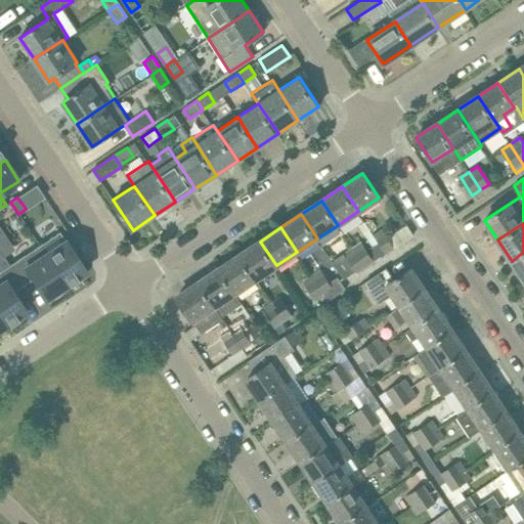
[(40,246),(67,286),(87,272),(59,231),(40,246)]
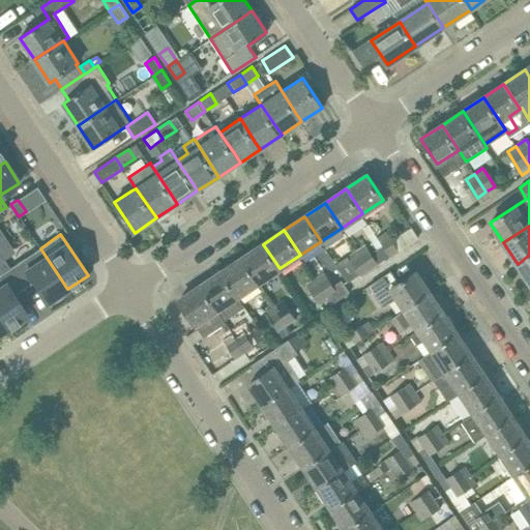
[(400,255),(389,235),(380,241),(383,245),(392,259),(400,255)]
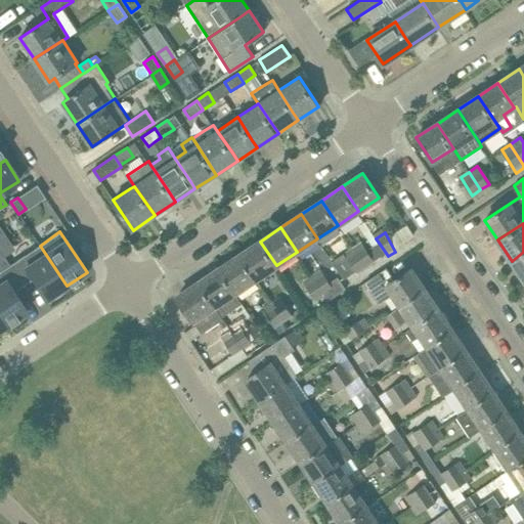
[(276,265),(260,242),(239,255),(256,279),(276,265)]
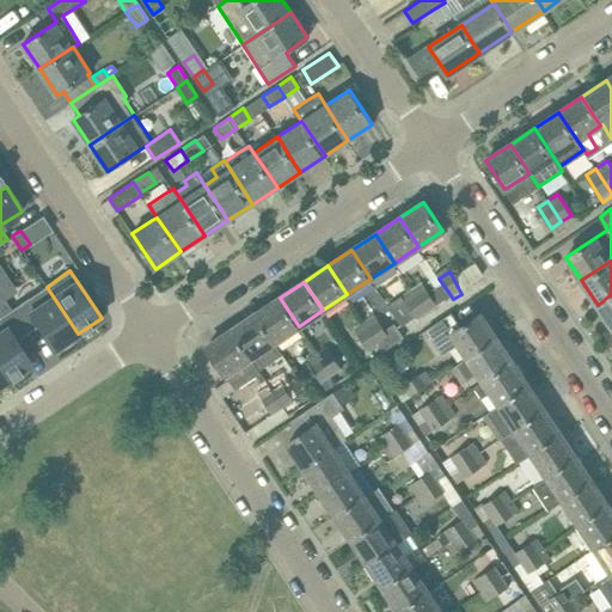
[(442,283),(428,292),(426,286),(415,293),(428,313),(453,299),(442,283)]
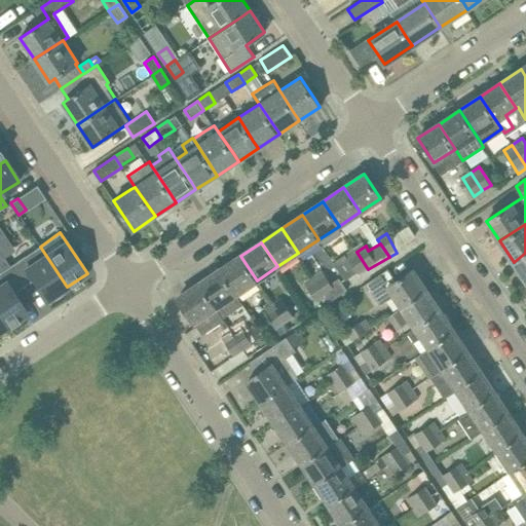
[(14,274),(23,287),(33,279),(46,300),(67,287),(40,247),(9,266),(14,274)]
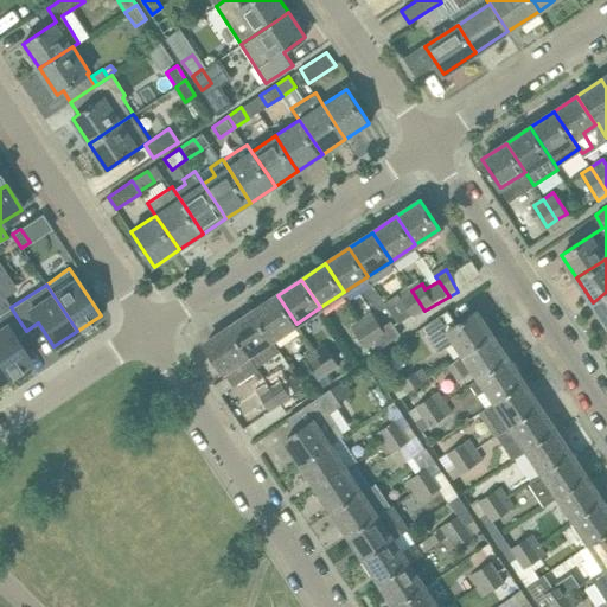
[(0,314),(11,307),(0,291),(0,314)]
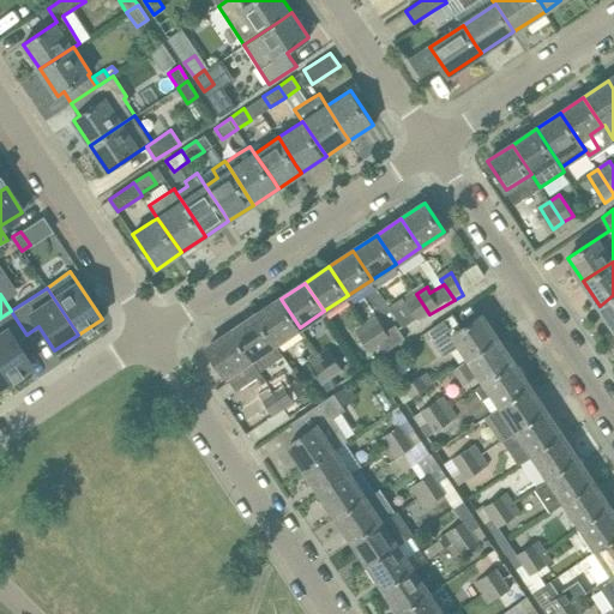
[(390,307),(403,326),(416,318),(419,320),(429,314),(416,294),(407,300),(405,298),(390,307)]
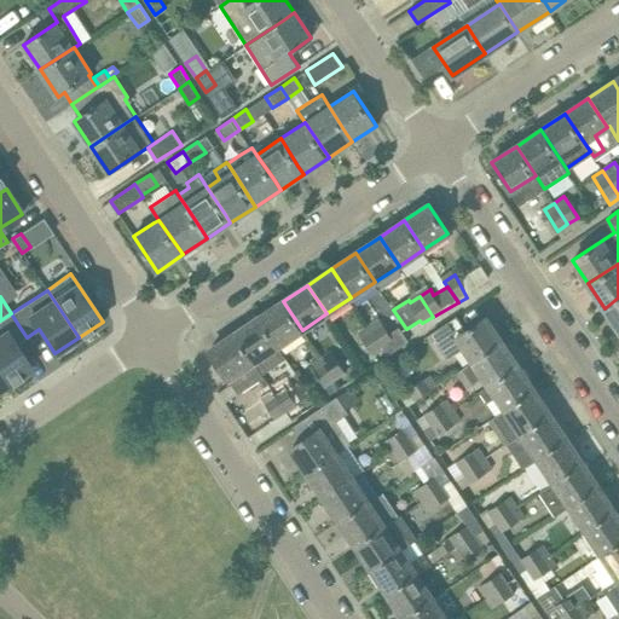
[(618,298),(605,308),(618,329),(618,298)]
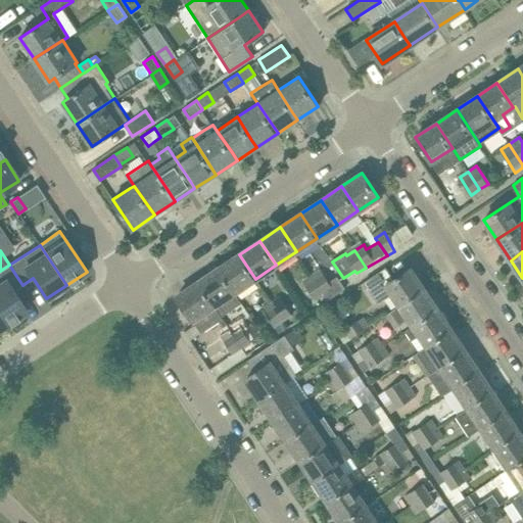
[(255,279),(239,254),(219,268),(235,292),(255,279)]
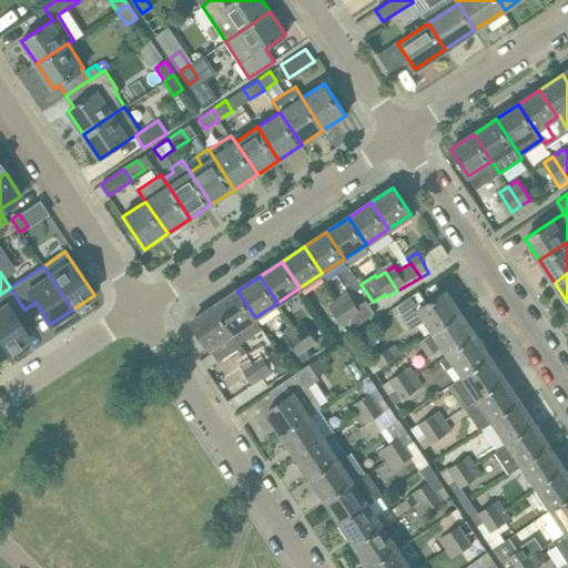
[(428,284),(395,305),(412,330),(427,320),(435,332),(462,314),(446,291),(437,296),(428,284)]
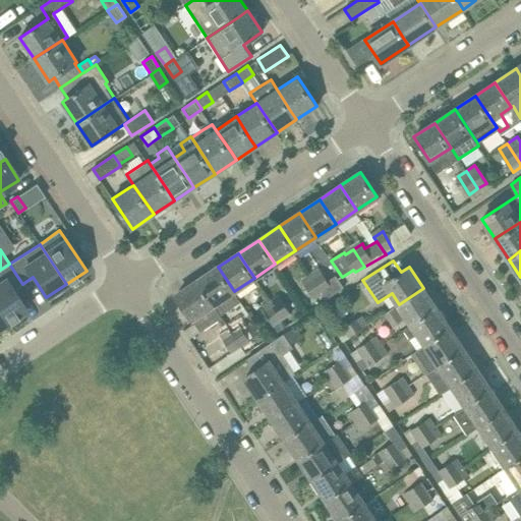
[(234,291),(218,267),(197,281),(214,304),(221,315),(240,302),(234,291)]
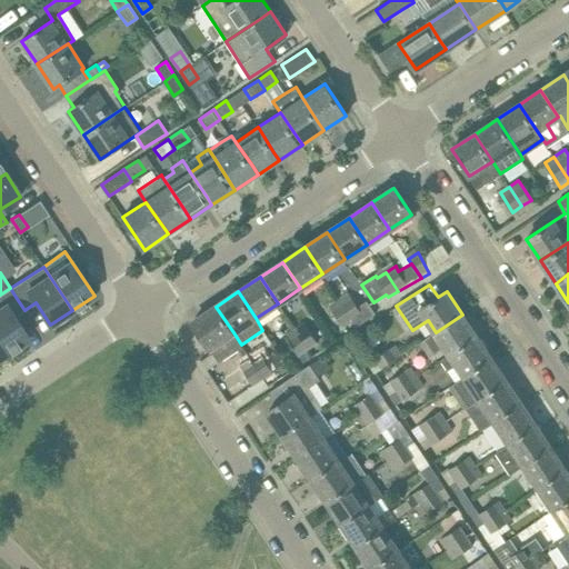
[(367,300),(358,306),(350,292),(339,299),(353,321),(357,326),(376,315),(367,300)]
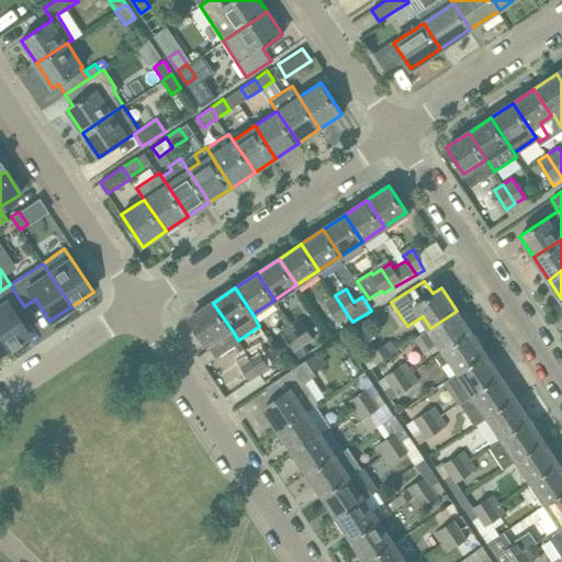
[(14,313),(24,306),(15,293),(6,301),(0,292),(0,338),(7,349),(29,335),(14,313)]
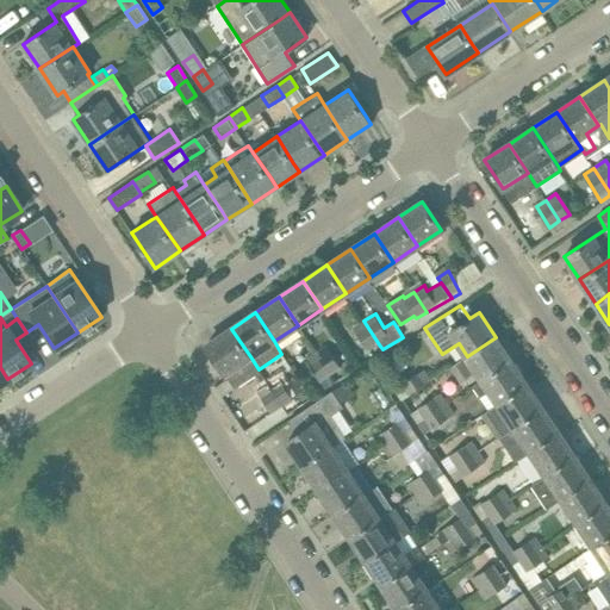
[(379,344),(363,321),(354,327),(368,350),(379,344)]
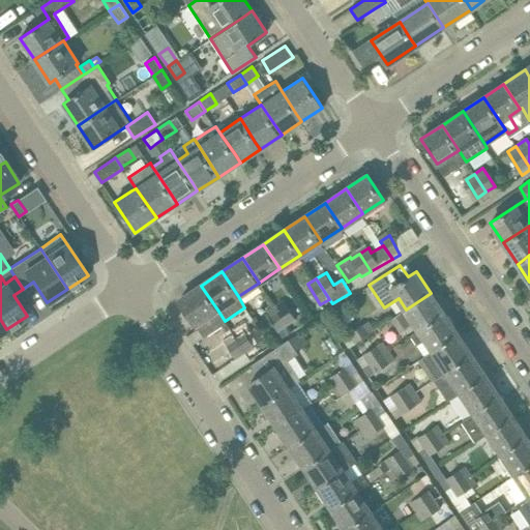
[(201,286),(179,299),(196,324),(217,310),(201,286)]
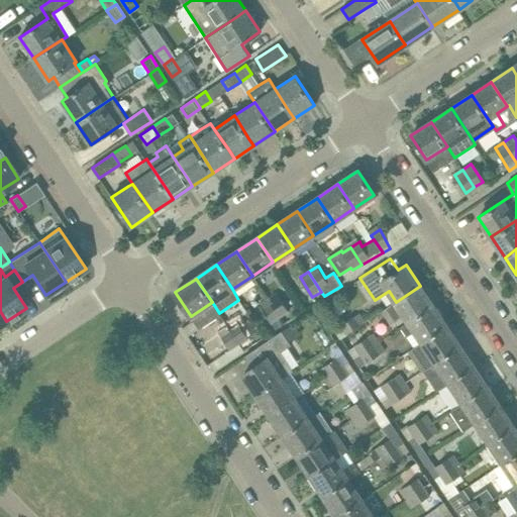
[(420,286),(396,302),(382,311),(391,323),(404,314),(409,322),(433,306),(420,286)]
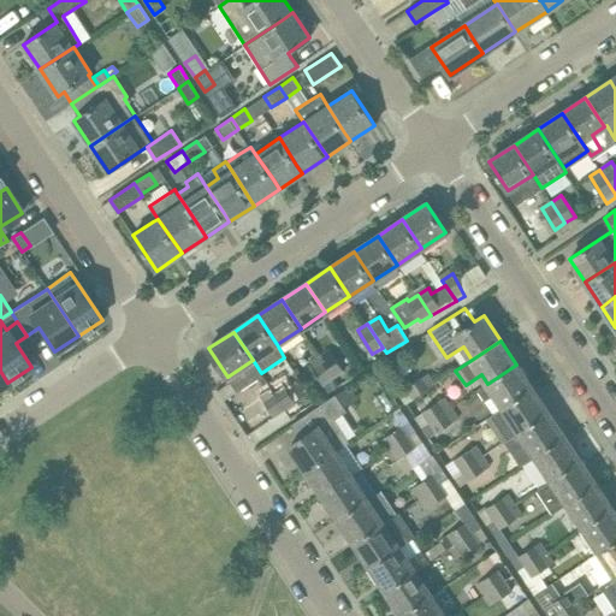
[(336,380),(345,374),(329,349),(319,355),(336,380)]
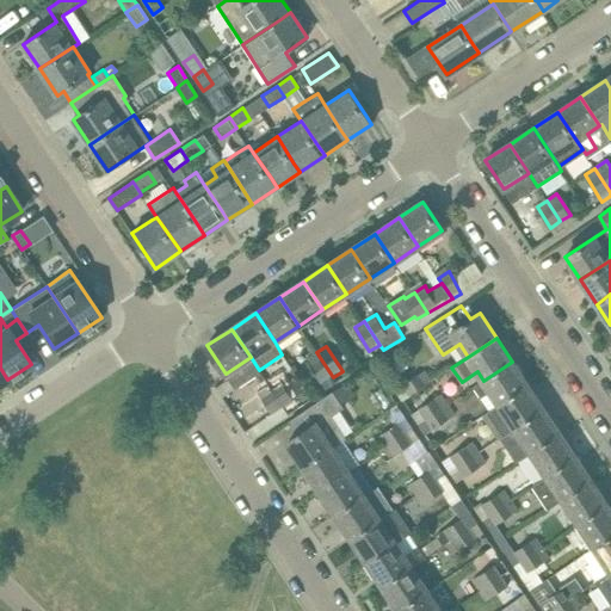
[(333,377),(316,352),(306,359),(322,384),(333,377)]
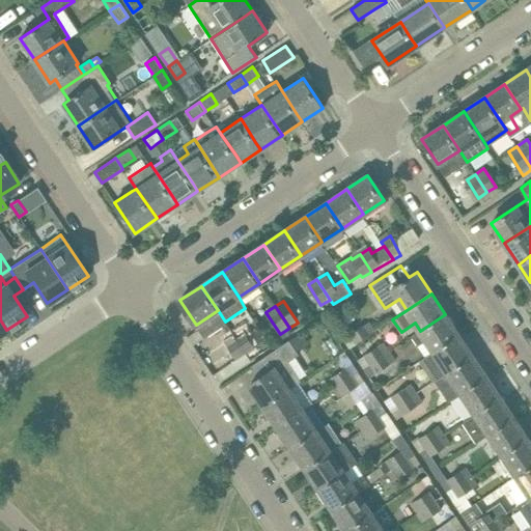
[(420,331),(412,336),(417,345),(426,339),(434,352),(458,335),(445,314),(420,331)]
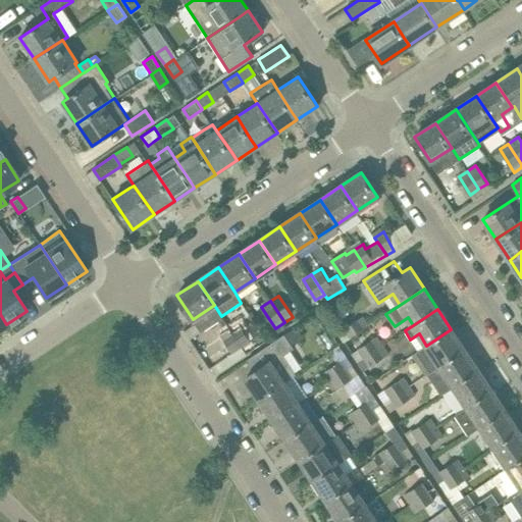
[(344,341),(369,324),(363,315),(337,332),(344,341)]
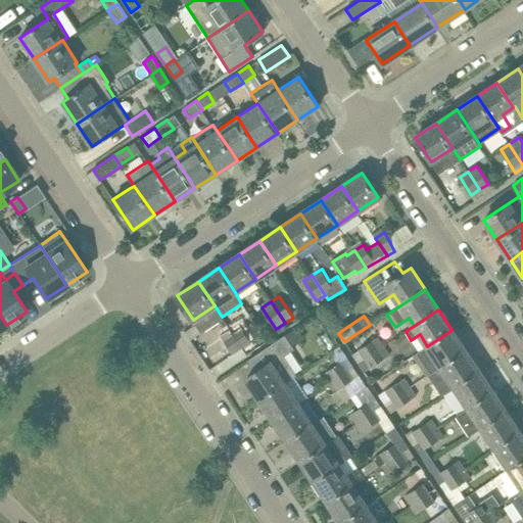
[(245,351),(252,346),(238,325),(231,330),(245,351)]
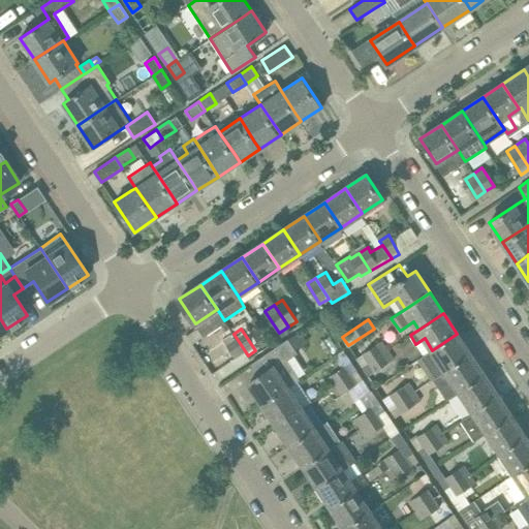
[(248,355),(234,334),(223,340),(238,362),(248,355)]
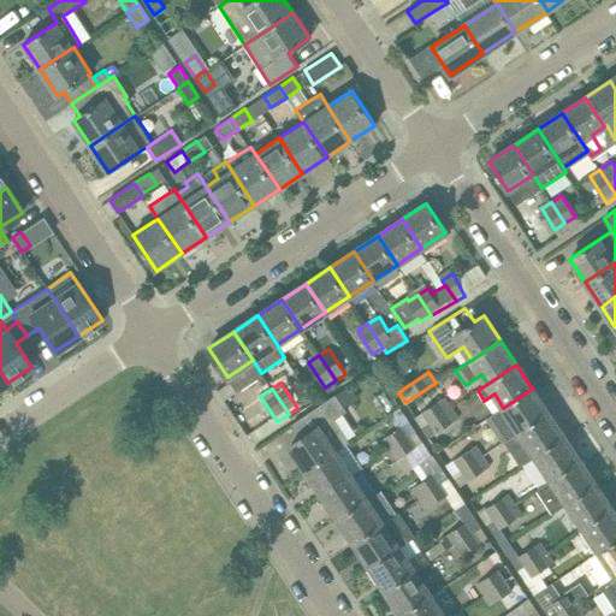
[(532,389),(503,408),(486,419),(503,443),(520,432),(549,412),(532,389)]
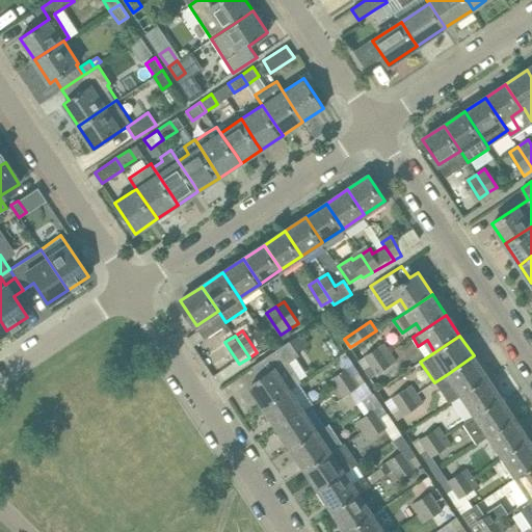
[(290,341),(251,366),(260,378),(250,384),(265,406),(290,390),(301,381),(289,363),(299,355),(290,341)]
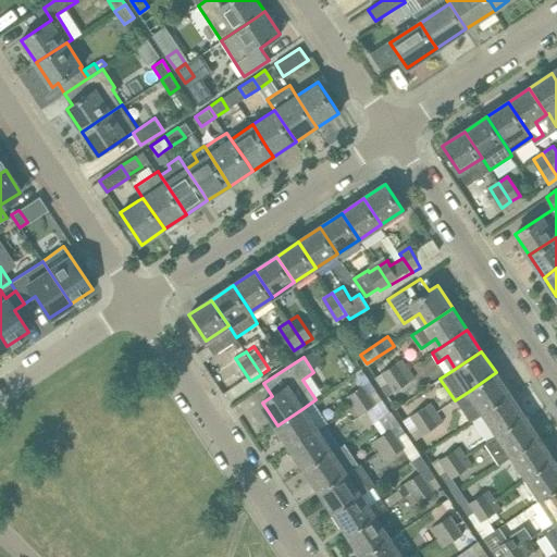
[(382,386),(409,368),(404,358),(375,375),(382,386)]
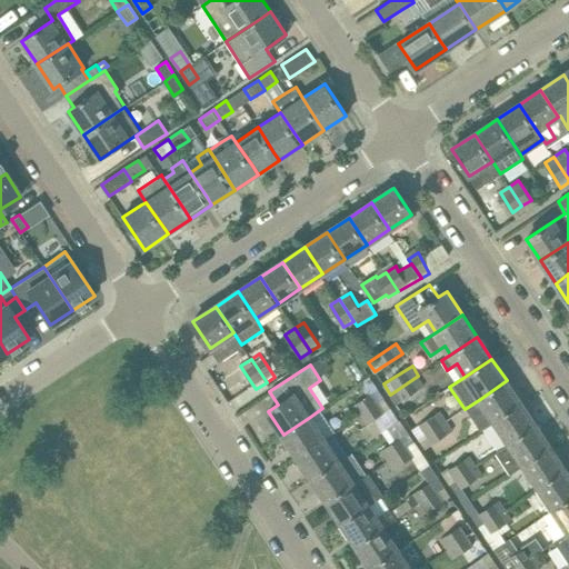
[(390,395),(397,405),(425,388),(418,376),(390,395)]
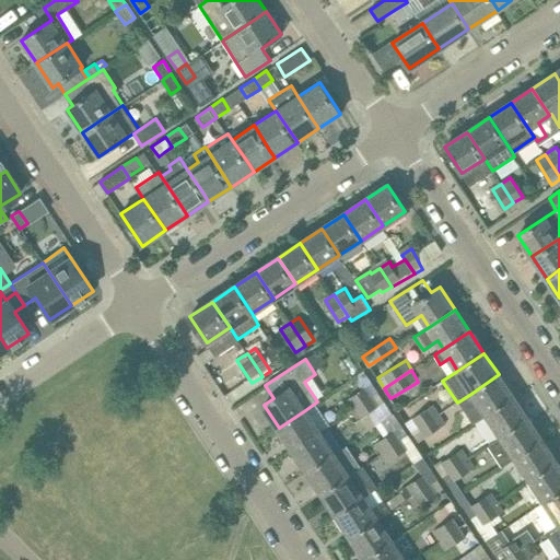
[(358,374),(343,384),(351,396),(345,400),(352,410),(373,396),(358,374)]
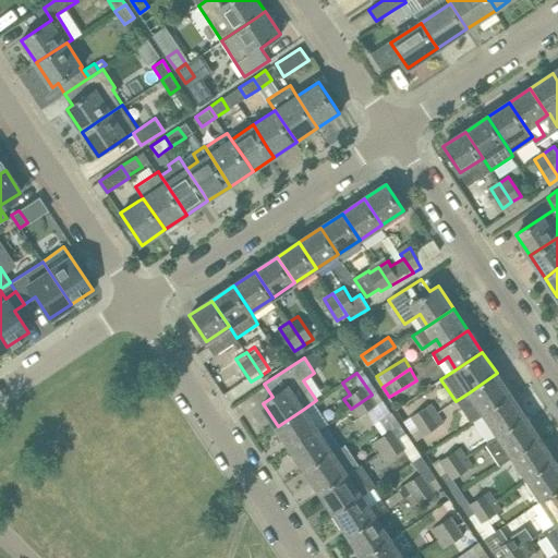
[(511,395),(497,373),(471,391),(485,413),(511,395)]
